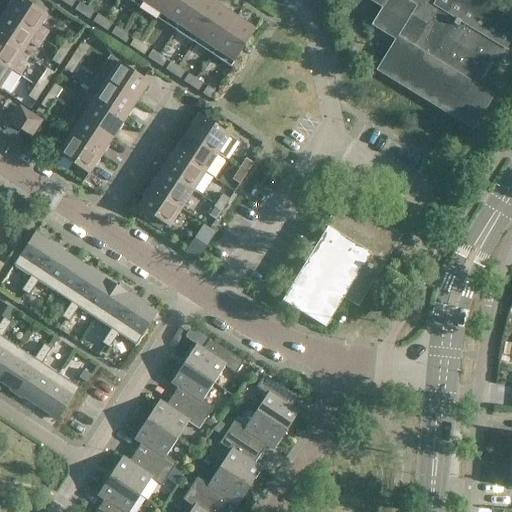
[(13,0),(4,14),(34,34),(47,15),(44,13),(50,3),(46,0),(13,0)]
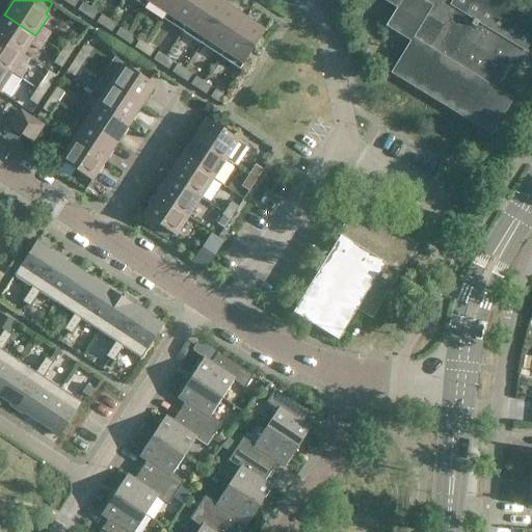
[(149,0),(144,7),(163,20),(176,0),(149,0)]
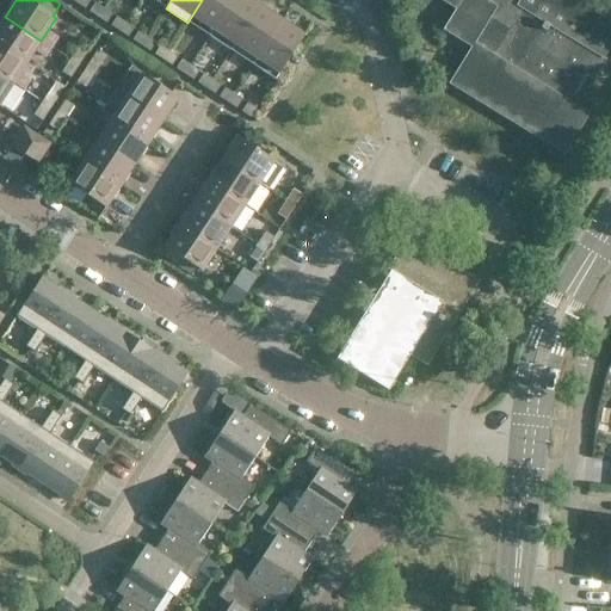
[(202,0),(187,23),(209,37),(233,0),(202,0)]
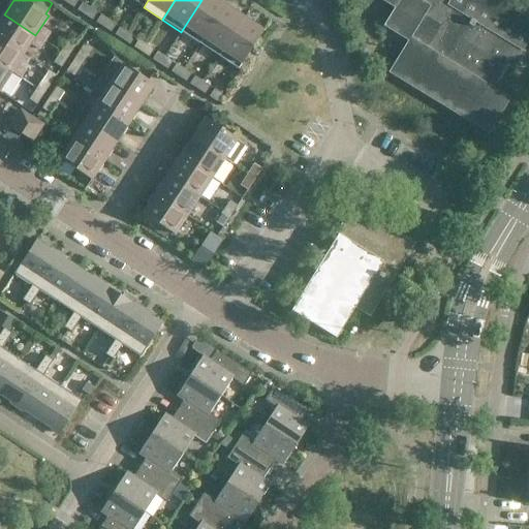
[(217,0),(201,0),(181,32),(200,44),(225,5),(217,0)]
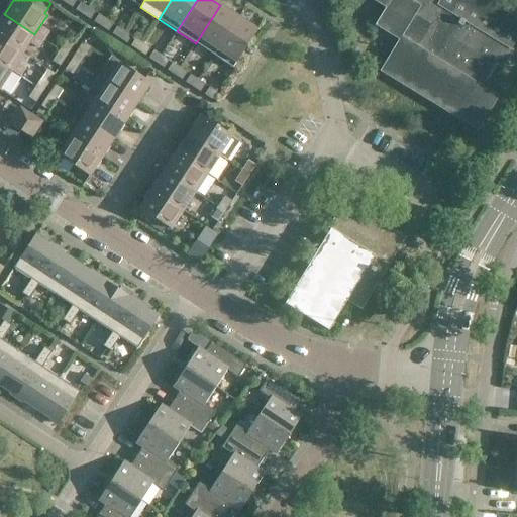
[(373,0),(386,8),(375,25),(376,26),(377,24),(400,38),(380,71),(478,131),(499,97),(482,87),(500,58),(506,62),(513,49),(511,48),(516,38),(516,9),(501,0),(373,0)]
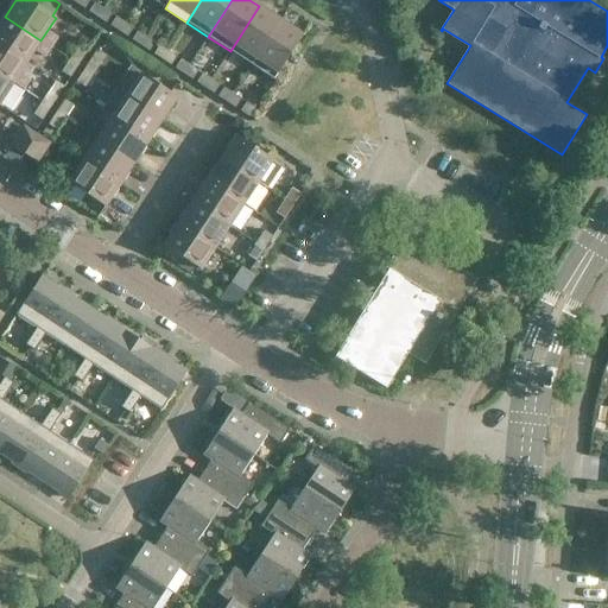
[(97,17),(103,8),(95,2),(89,12),(97,17)]
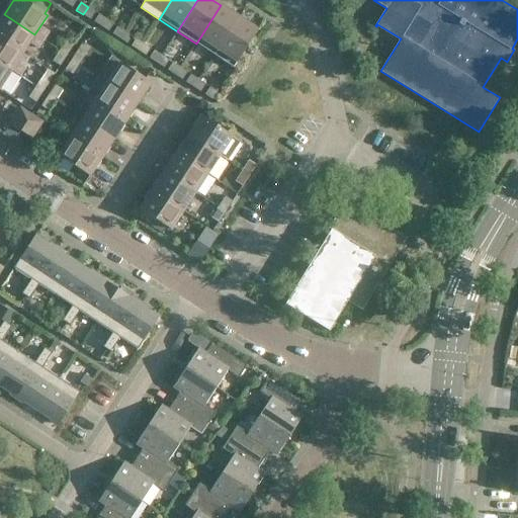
[(221,5),(196,44),(214,56),(239,17),(221,5)]
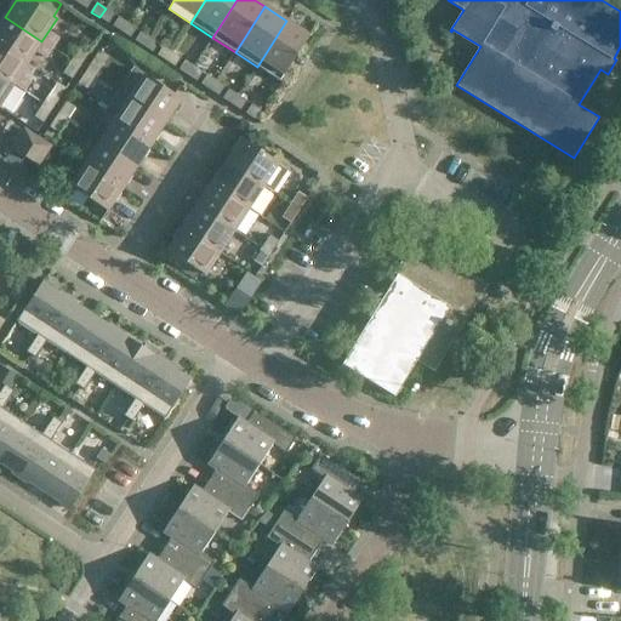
[(106,9),(100,17),(108,23),(114,15),(106,9)]
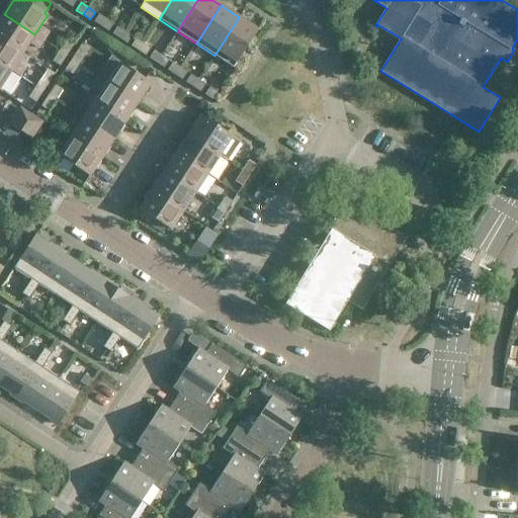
[(0,20),(0,37),(23,53),(29,42),(37,48),(44,39),(34,34),(4,14),(0,20)]
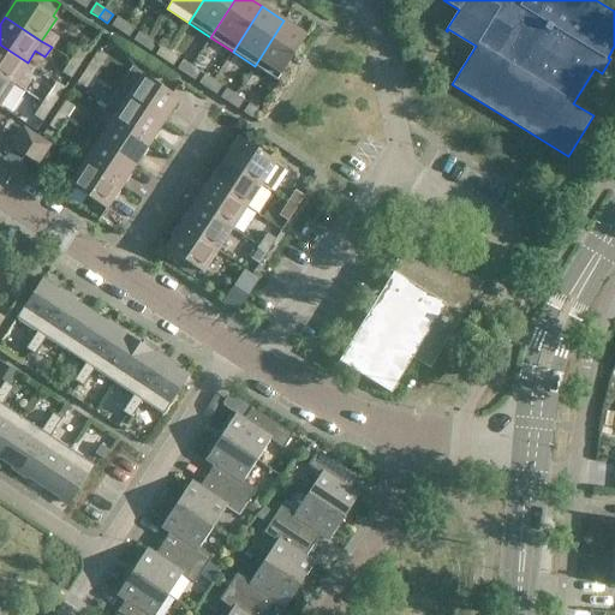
[(120,31),(126,23),(118,17),(112,27),(120,31)]
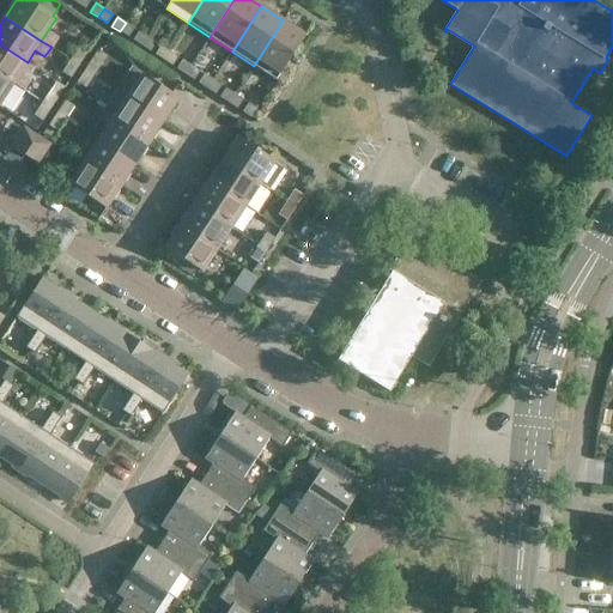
[(283,20),(254,66),(275,79),(305,35),(283,20)]
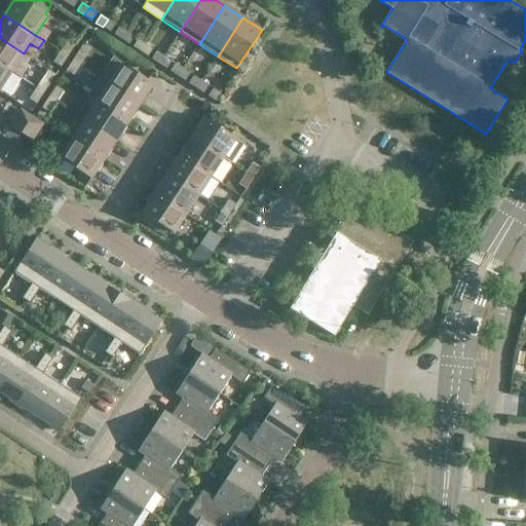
[(108,20),(103,27),(110,32),(115,25),(108,20)]
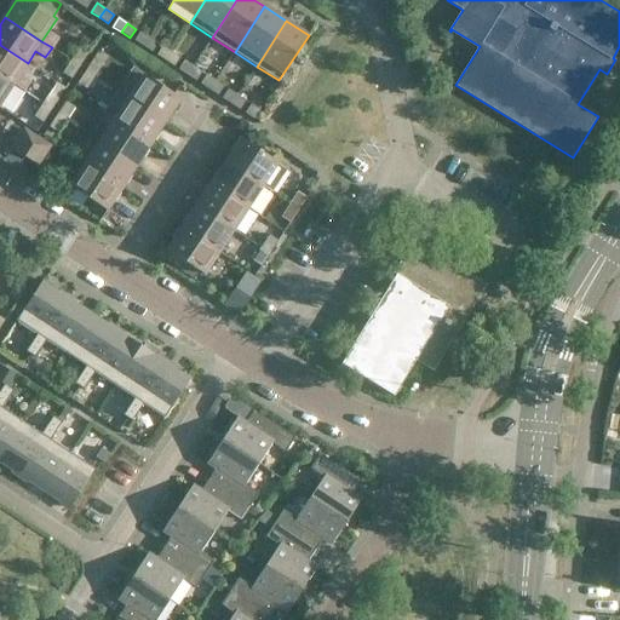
[(143,46),(149,38),(141,32),(135,41),(143,46)]
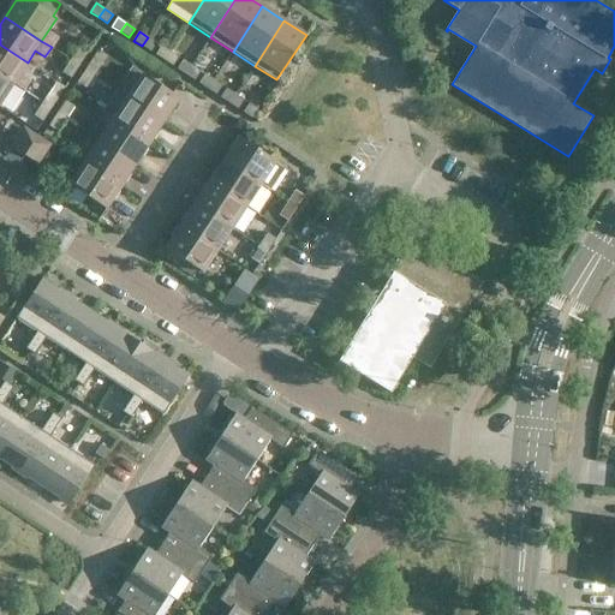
[(148,37),(142,46),(150,52),(156,43),(148,37)]
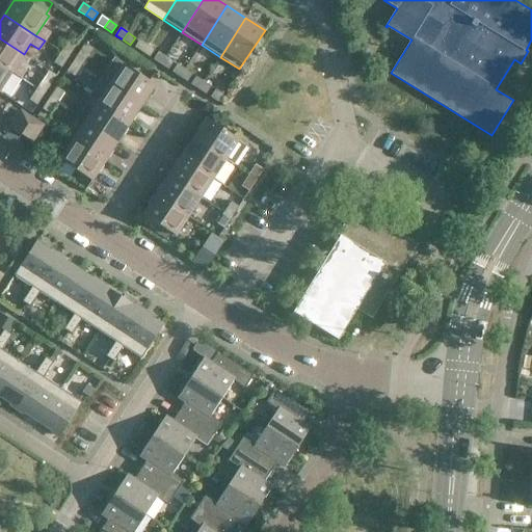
[(0,65),(11,73),(20,78),(25,70),(24,69),(30,58),(24,54),(0,38),(0,65)]
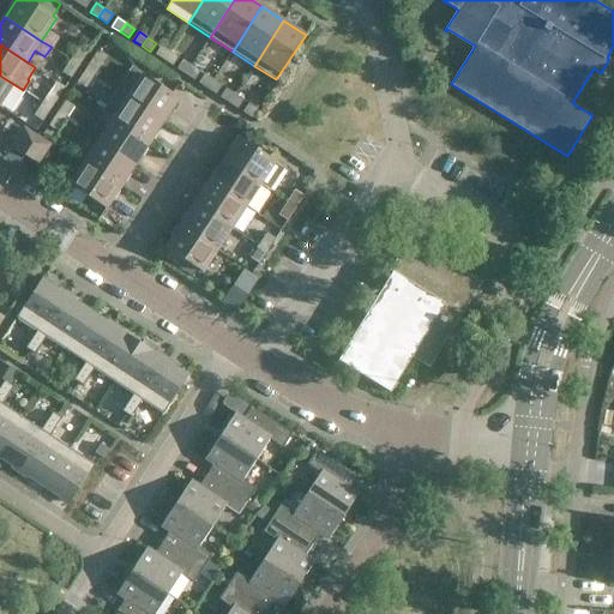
[(70,59),(78,65),(86,52),(78,46),(70,59)]
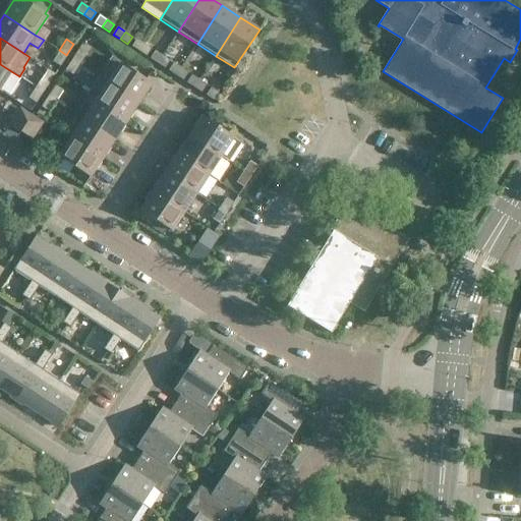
[(139,51),(143,44),(136,39),(131,47),(139,51)]
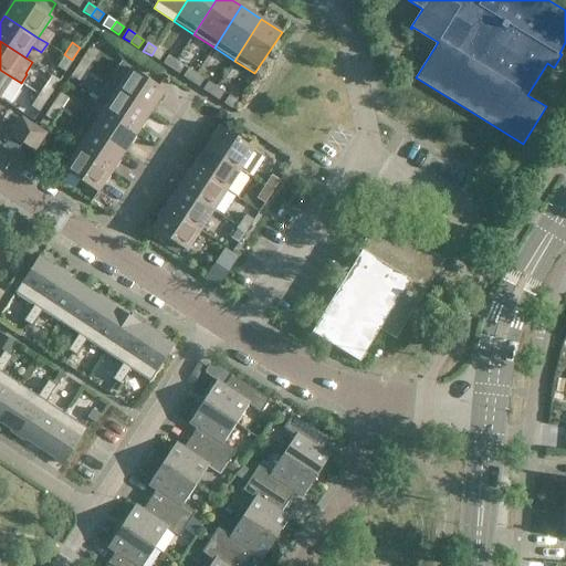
[(156,48),(152,55),(159,61),(165,53),(156,48)]
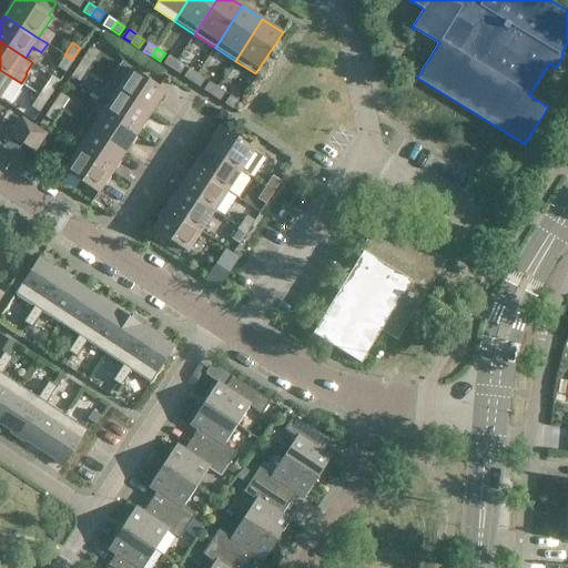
[(79,64),(87,70),(94,58),(87,52),(79,64)]
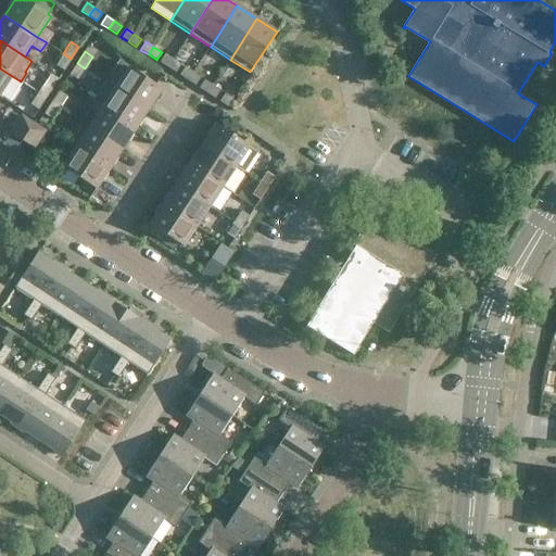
[(63,71),(71,59),(63,53),(55,65),(63,71)]
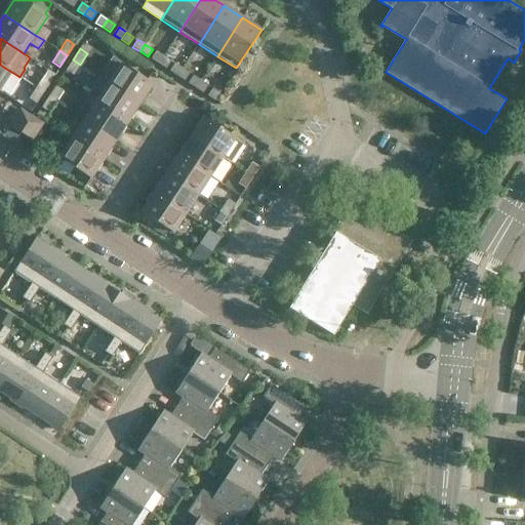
[(159,64),(163,56),(156,51),(151,59),(159,64)]
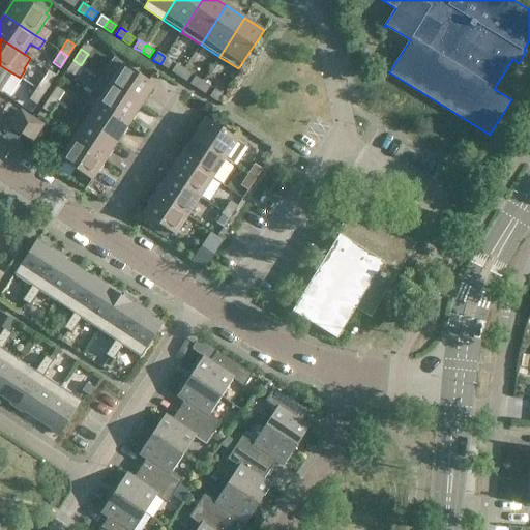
[(165,57),(160,64),(168,69),(173,62),(165,57)]
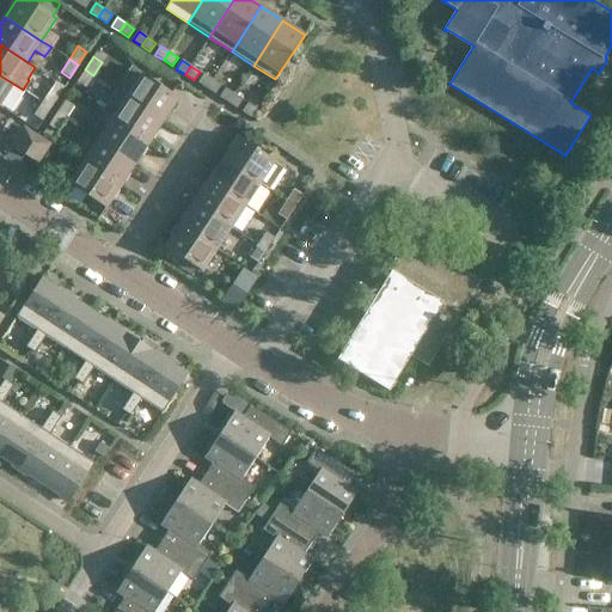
[(160,86),(142,74),(132,67),(123,81),(133,87),(127,97),(163,121),(178,98),(171,93),(179,83),(167,74),(160,86)]
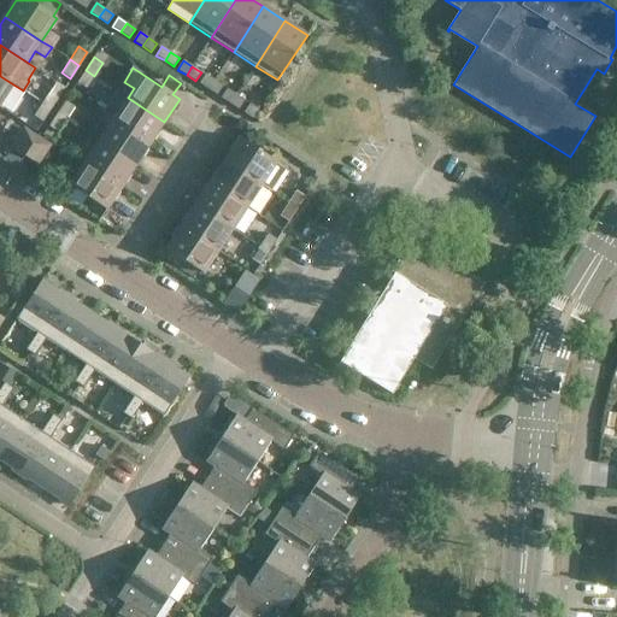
[(86,88),(94,76),(86,70),(77,82),(86,88)]
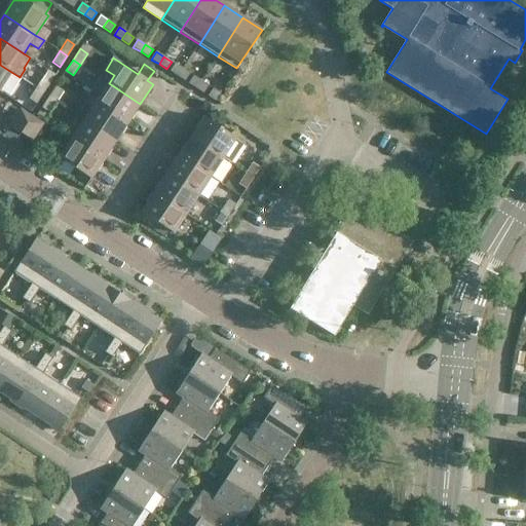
[(178,76),(183,69),(175,64),(170,71),(178,76)]
